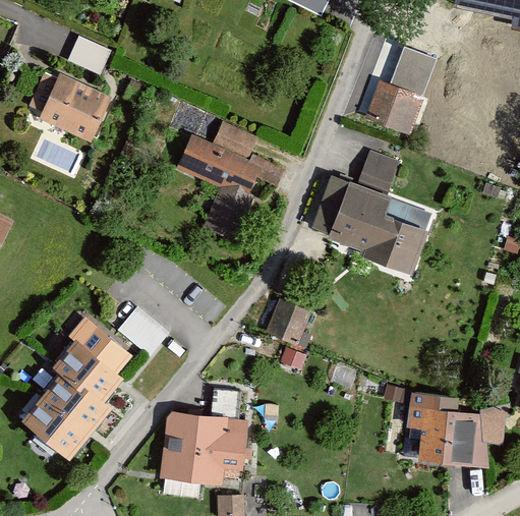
[(292,0),(323,13),(328,0),(292,0)]
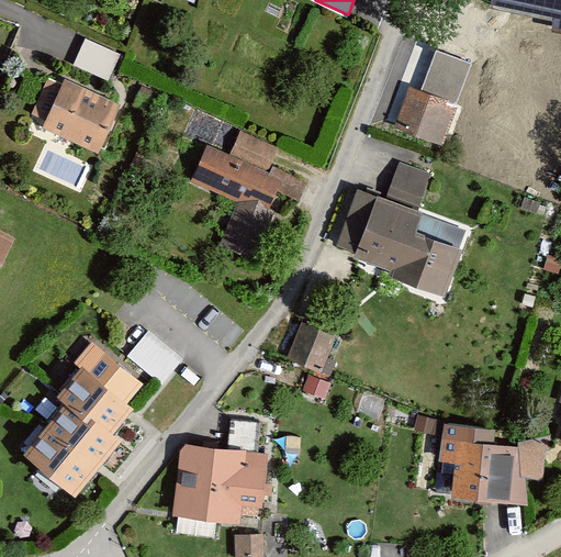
[(545,31),(560,33),(560,0),(492,0),(491,7),(547,15),(545,31)]
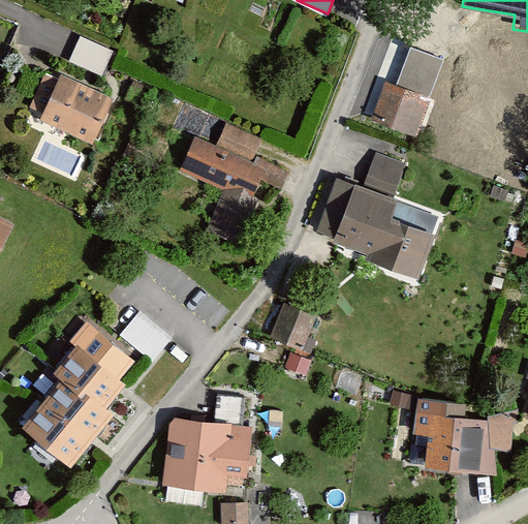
[(81,38),(69,63),(102,79),(114,53),(81,38)]
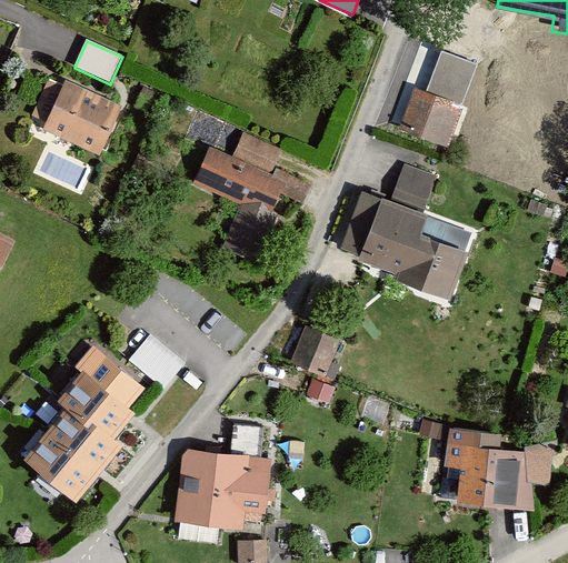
[(480,61),(426,42),(407,93),(410,94),(459,112),(461,113),(480,61)]
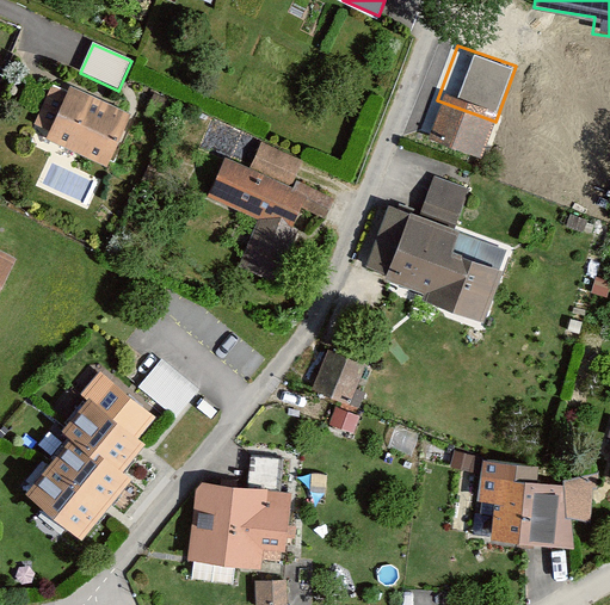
[(128,116),(63,90),(43,139),(108,165),(128,116)]
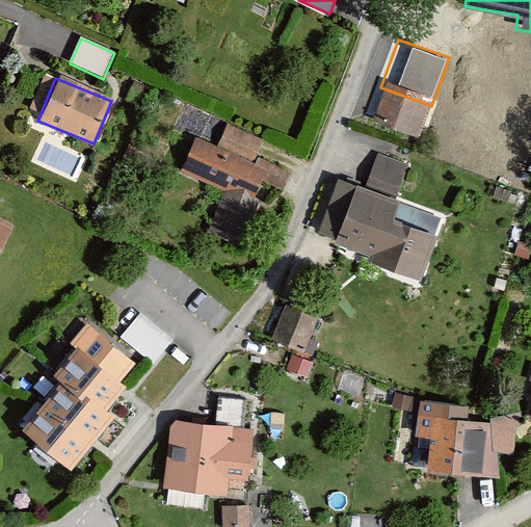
[(429,105),(383,88),(372,123),(417,138),(429,105)]
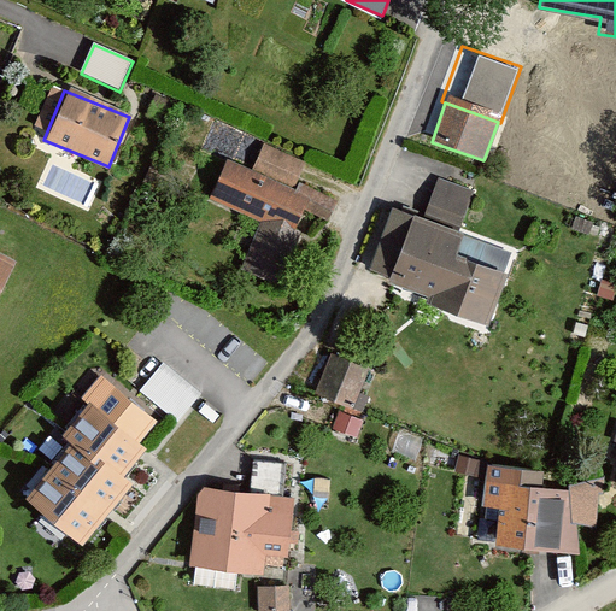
[(252,171),(227,160),(209,203),(259,224),(240,271),(279,288),(301,234),(295,231),(304,213),(327,223),(335,201),(295,184),(304,164),(263,146),(252,171)]
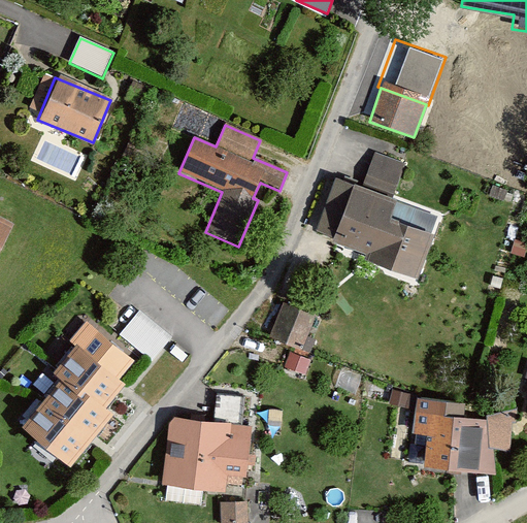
[(417,278),(434,231),(391,215),(397,198),(354,182),(332,239),(369,253),(367,259),(417,278)]
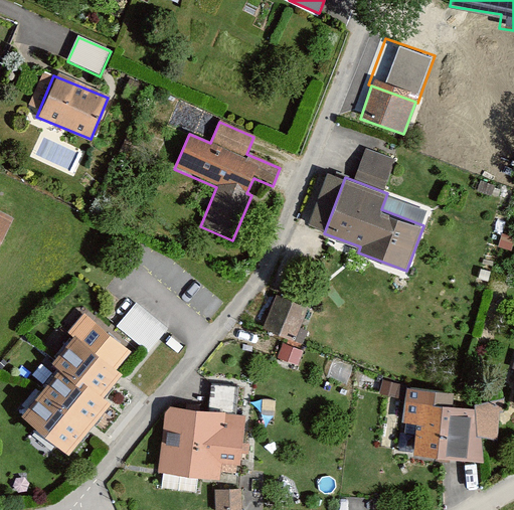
[(0,239),(11,217),(0,211),(0,239)]
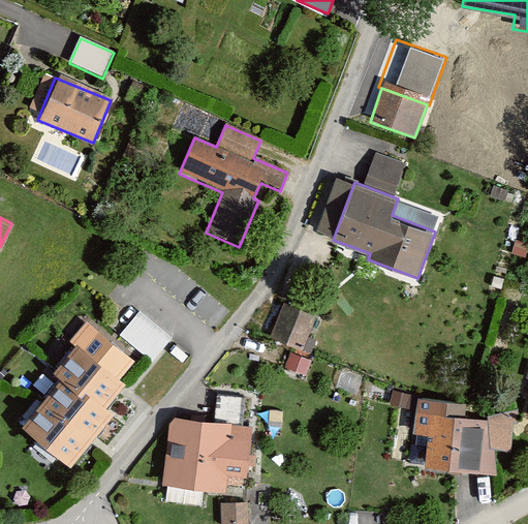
[(311,314),(284,306),(273,339),(301,348),(311,314)]
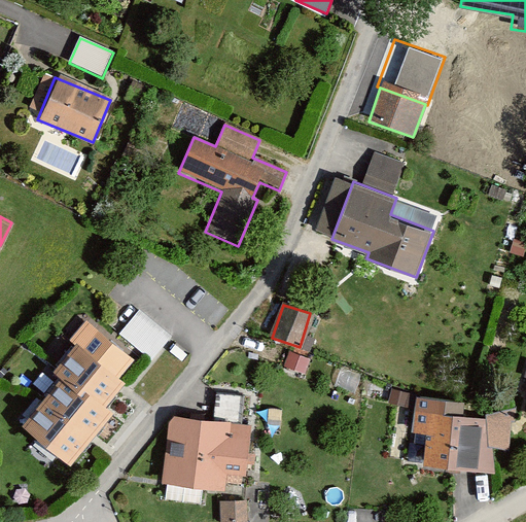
[(139,312),(119,336),(153,362),(173,338),(139,312)]
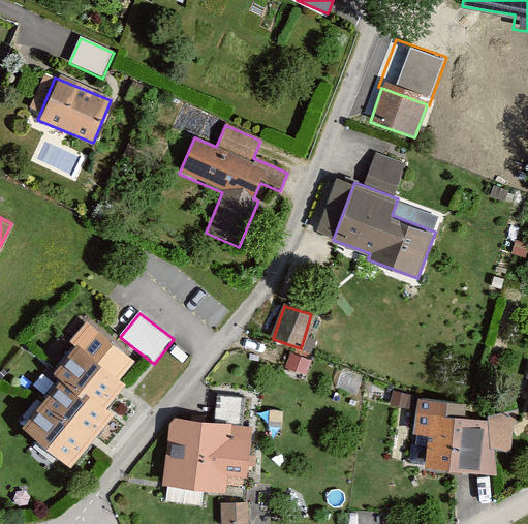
[(62,378),(22,426),(69,466),(84,449),(96,434),(114,413),(105,406),(109,402),(125,383),(76,342),(52,370),(62,378)]
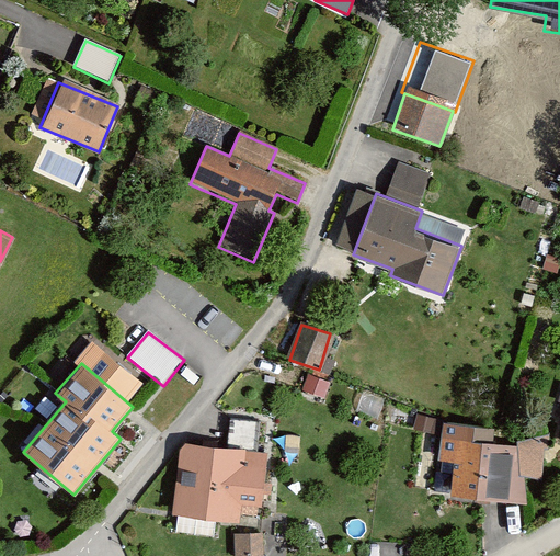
[(305,394),(328,399),(331,382),(308,377),(305,394)]
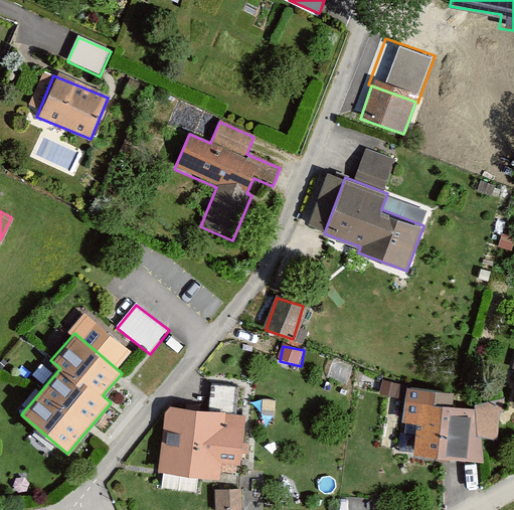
[(482,465),(474,410),(452,404),(453,392),(406,388),(401,423),(415,425),(412,456),(482,465)]
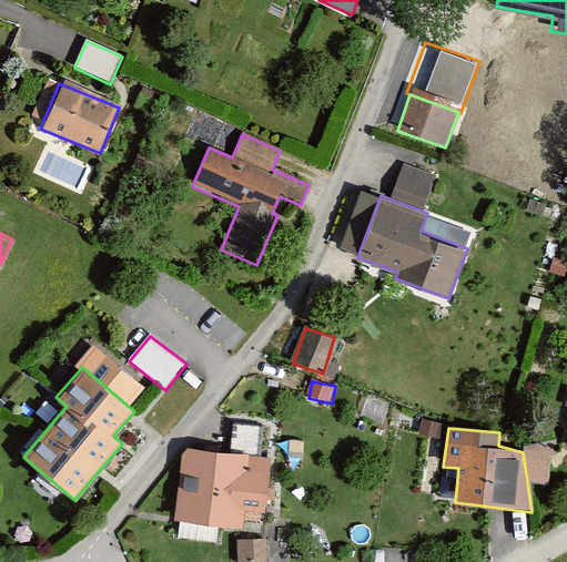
[(249,455),(188,448),(181,455),(174,522),(241,529),(242,511),(263,514),(270,461),(247,459),(249,455)]
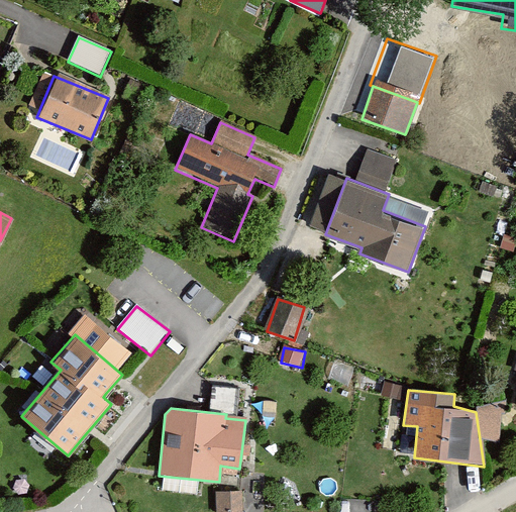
[(241,494),(219,494),(219,511),(242,511),(241,494)]
